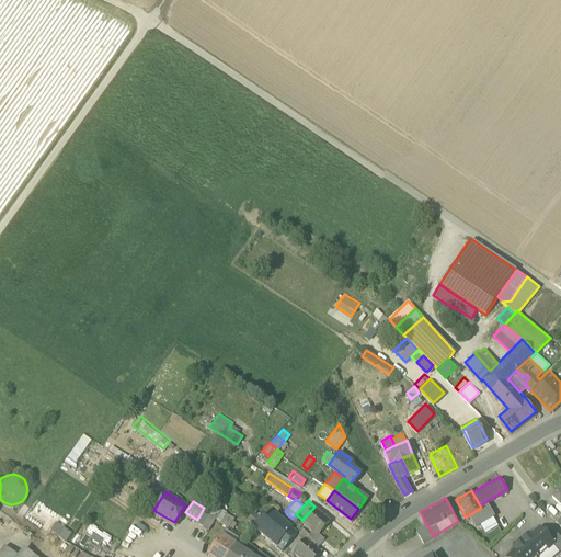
[(488,503),(481,508),(470,514),(474,522),(478,523),(480,522),(493,514),(494,513),(488,503)]
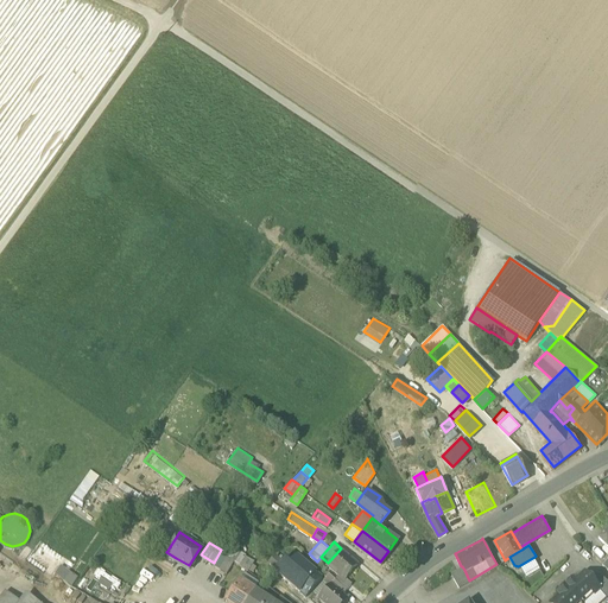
[(154,553),(172,564),(176,558),(166,552),(168,551),(159,546),(154,553)]
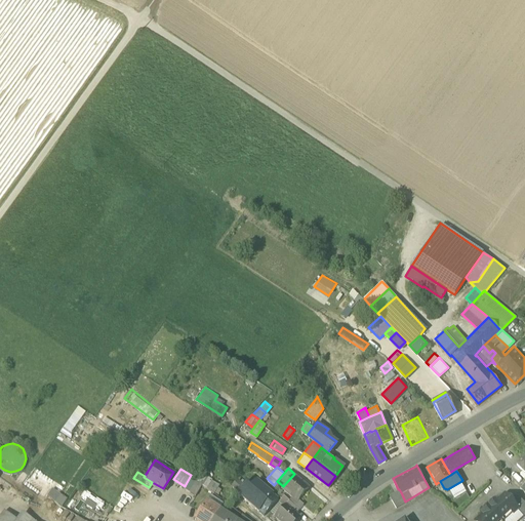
[(292,493),(297,497),(308,485),(294,474),(283,486),(292,493)]
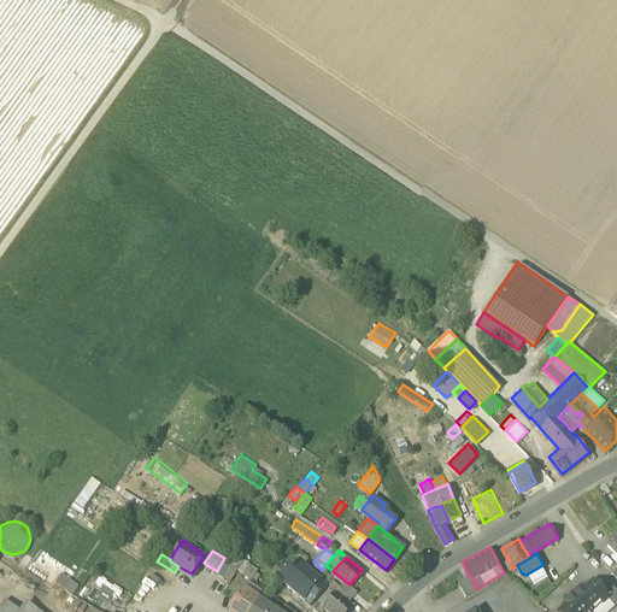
[(230,563),(224,558),(217,571),(222,575),(230,563)]
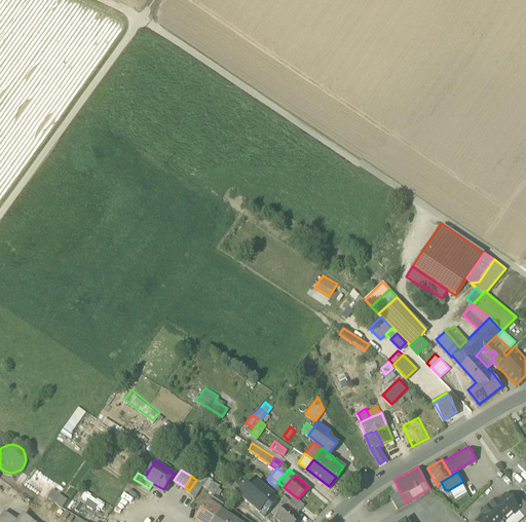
[(208,486),(215,490),(220,482),(212,478),(208,486)]
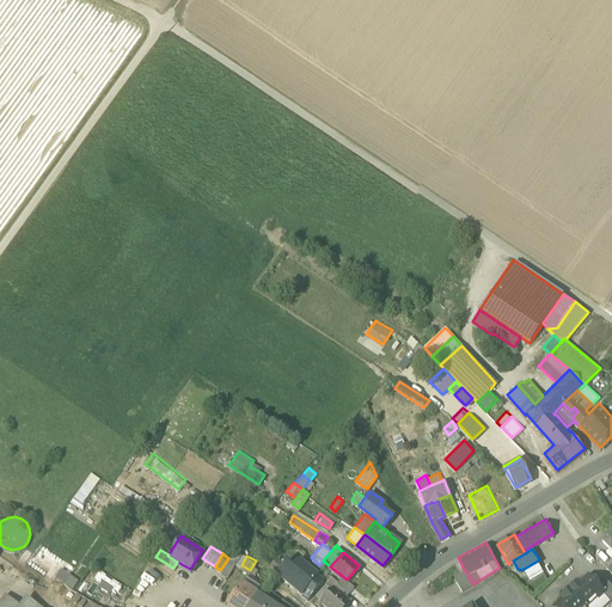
[(271,563),(279,570),(287,560),(282,556),(280,559),(277,557),(271,563)]
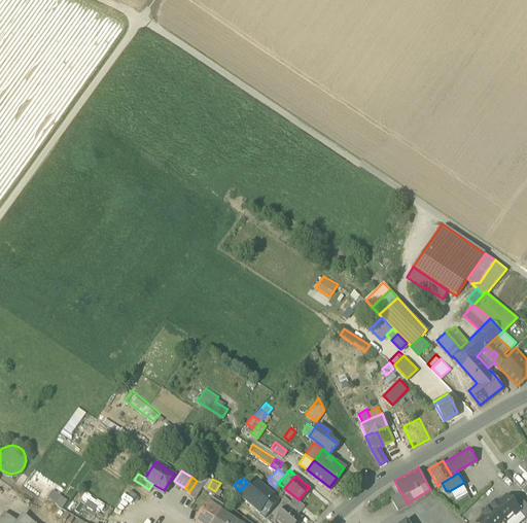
[(252,487),(247,483),(240,491),(239,492),(253,504),(268,488),(268,487),(266,489),(258,480),(252,487)]
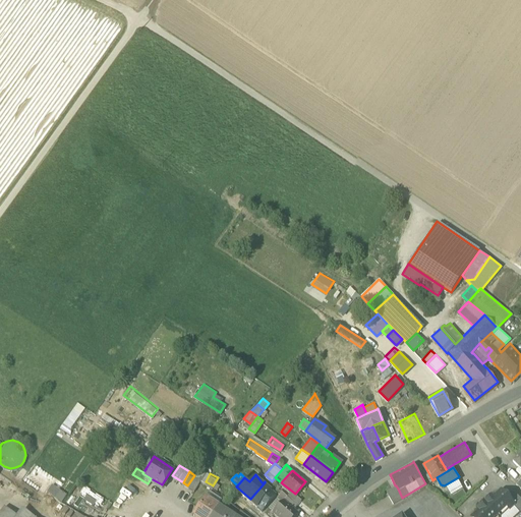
[(200,478),(194,475),(187,485),(193,490),(200,478)]
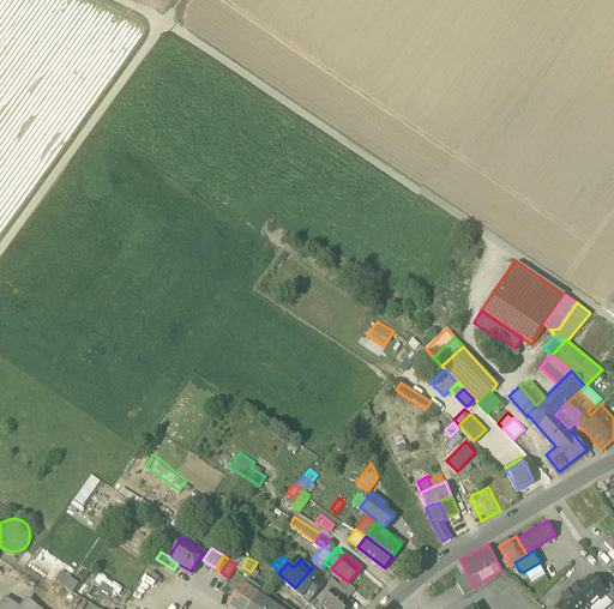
[(545,572),(540,562),(525,571),(531,580),(545,572)]
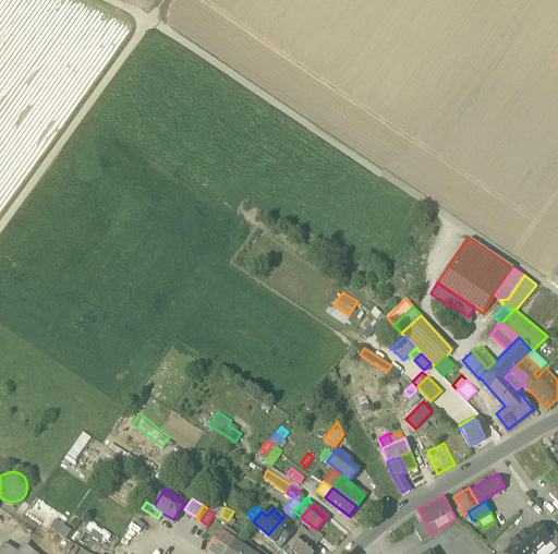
[(291,516),(288,520),(295,527),(298,529),(301,525),(291,516)]
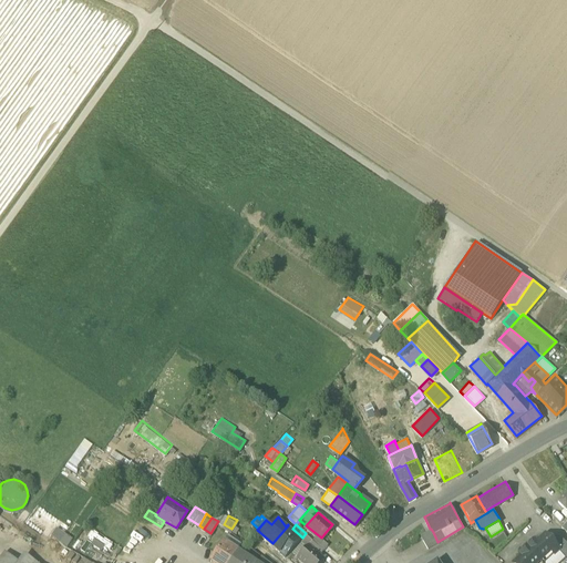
[(51,533),(68,544),(73,536),(57,525),(51,533)]
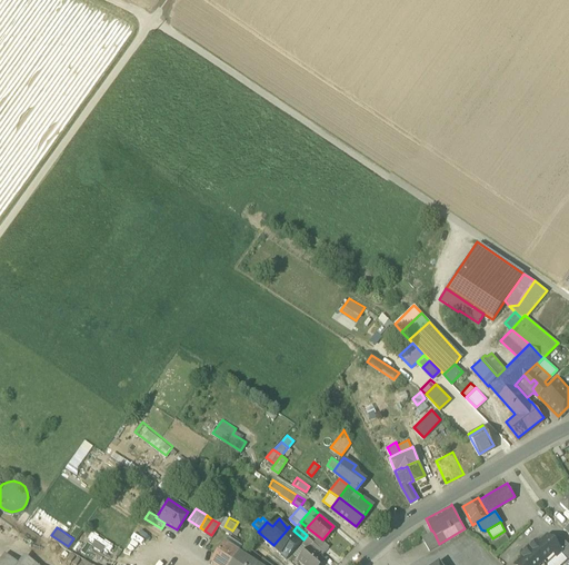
[(293,531),(289,527),(273,545),(286,555),(301,537),(293,531)]
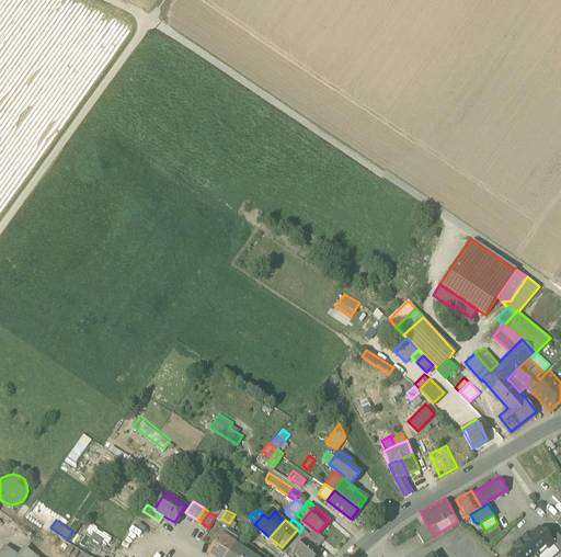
[(113,536),(92,521),(87,529),(92,533),(102,541),(107,544),(113,536)]
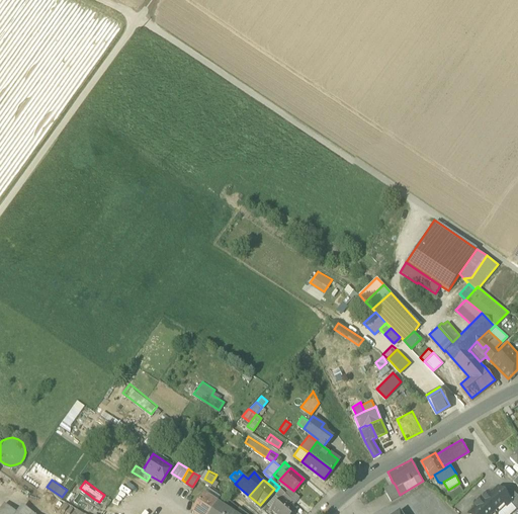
[(384,488),(391,500),(400,495),(396,486),(394,483),(393,483),(384,488)]
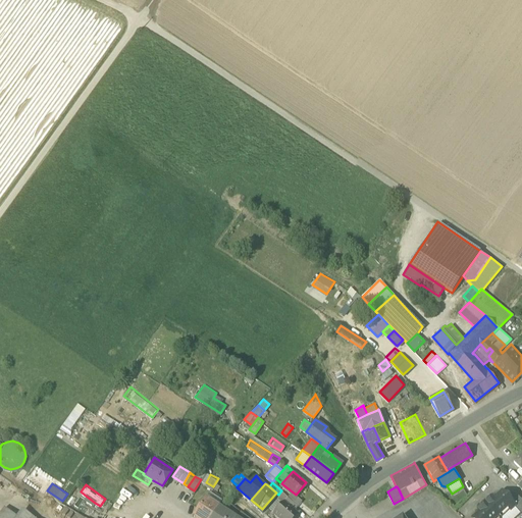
[(210,488),(206,495),(218,504),(223,498),(210,488)]
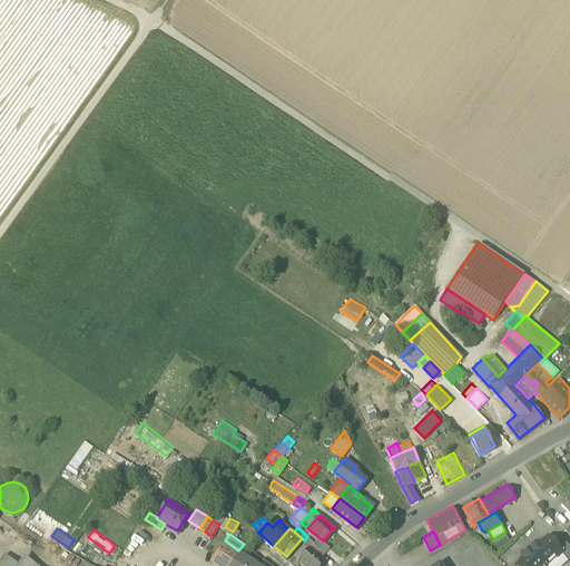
[(310,546),(314,540),(308,536),(303,543),(308,547),(310,546)]
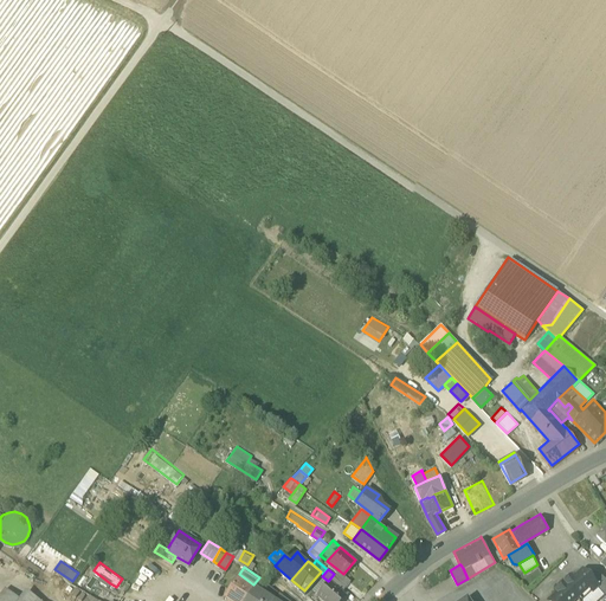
[(337,569),(334,574),(346,585),(349,580),(343,574),(337,569)]
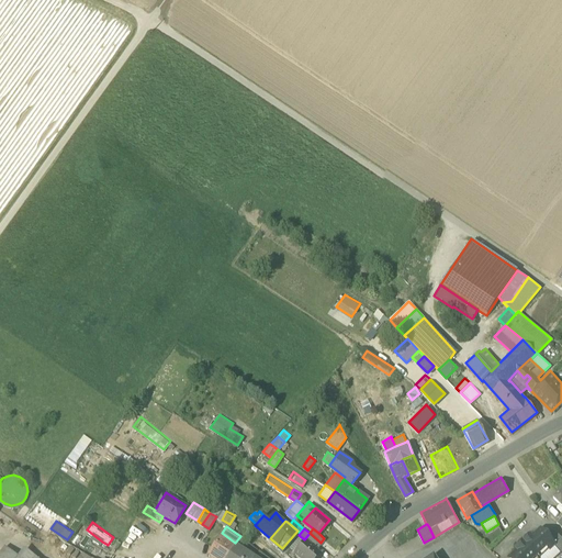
[(553,543),(560,550),(561,548),(561,536),(554,529),(548,536),(553,543)]
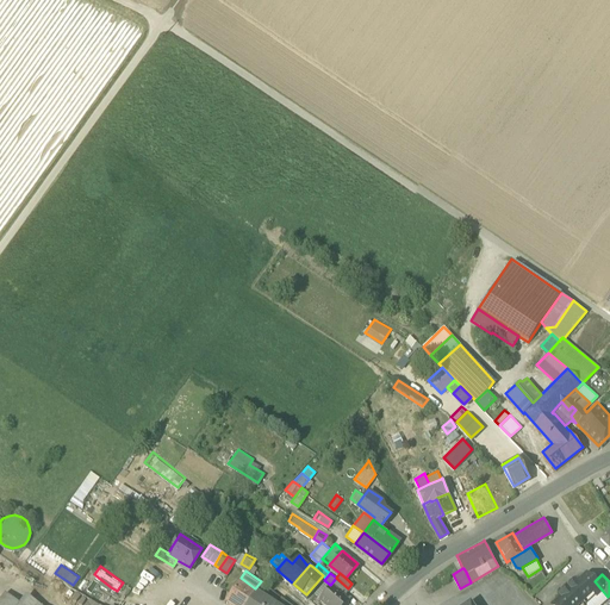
[(573,580),(567,586),(582,602),(583,603),(584,603),(595,593),(596,593),(601,588),(595,581),(589,575),(583,575),(577,581),(573,580)]
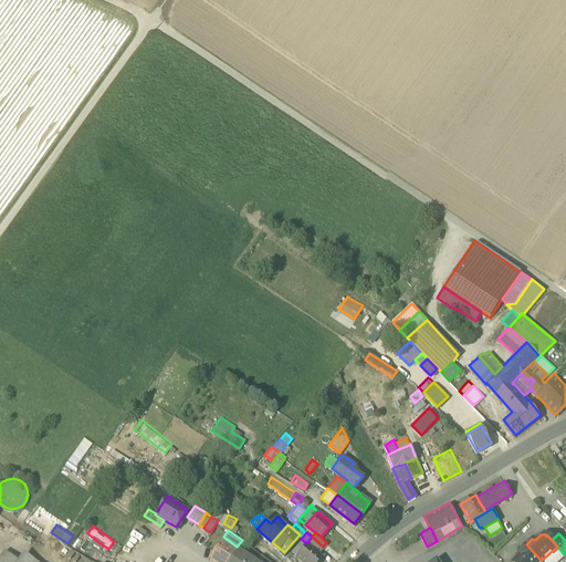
[(227,561),(238,548),(238,547),(237,547),(223,537),(210,558),(216,561),(227,561)]
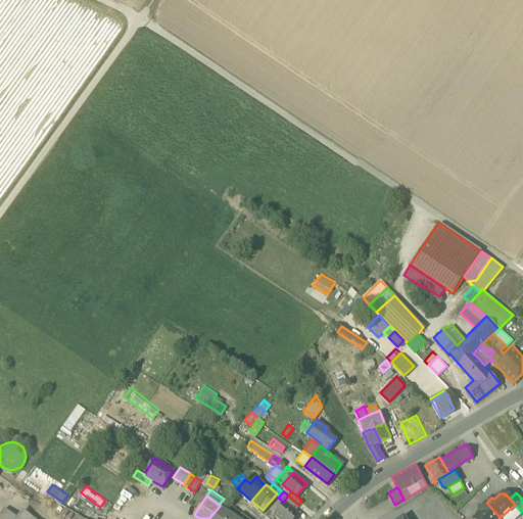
[(294,509),(298,505),(288,496),(284,501),(294,509)]
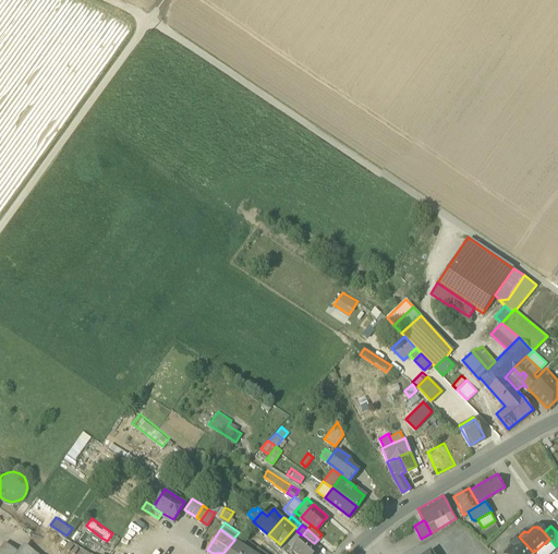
[(101,538),(92,530),(88,534),(98,542),(101,538)]
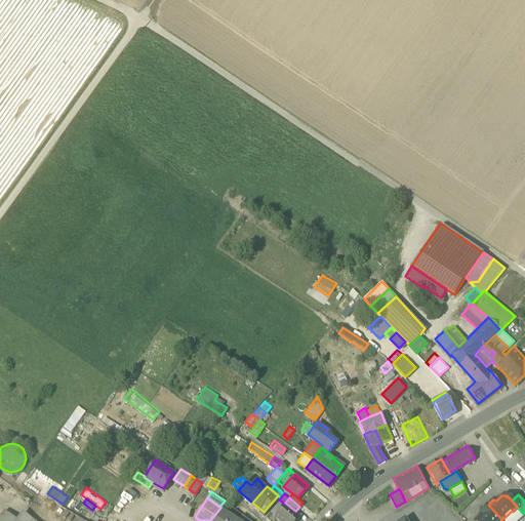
[(284,504),(279,499),(271,509),(276,514),(284,504)]
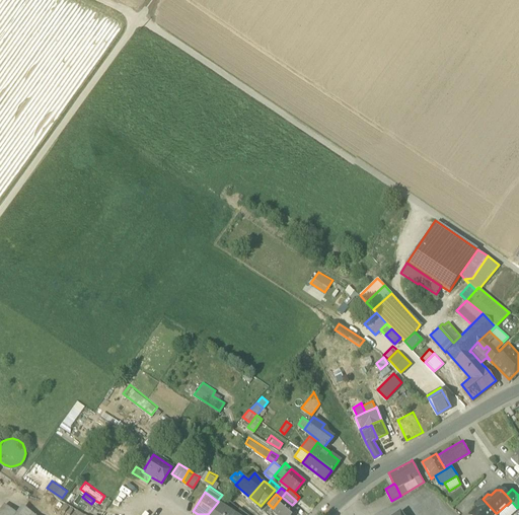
[(272,508),(280,514),(291,514),(297,510),(292,505),(282,497),(281,498),(273,508),(272,508)]
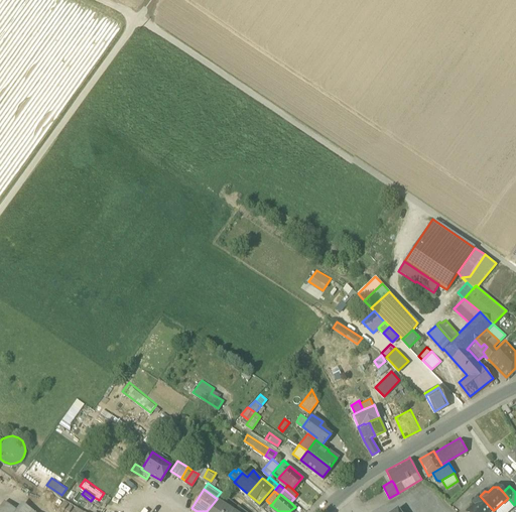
[(488,511),(492,509),(480,496),(475,500),(475,503),(470,508),(469,511),(488,511)]
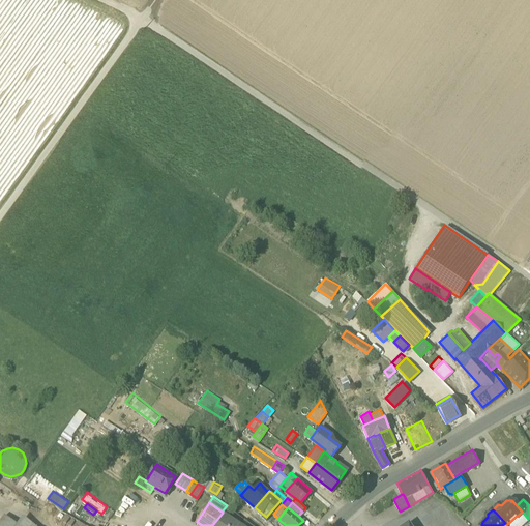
[(517,516),(507,524),(509,525),(520,525),(528,519),(522,512),(518,516),(517,516)]
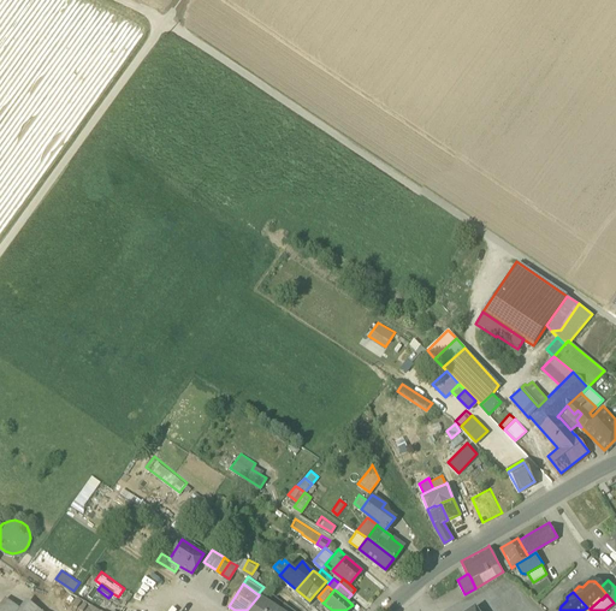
[(0,601),(0,610),(24,610),(5,595),(0,601)]
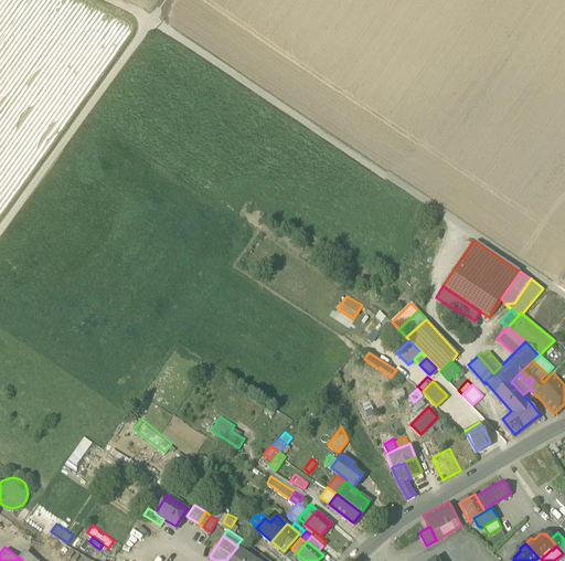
[(259,560),(255,558),(237,547),(226,560),(259,560)]
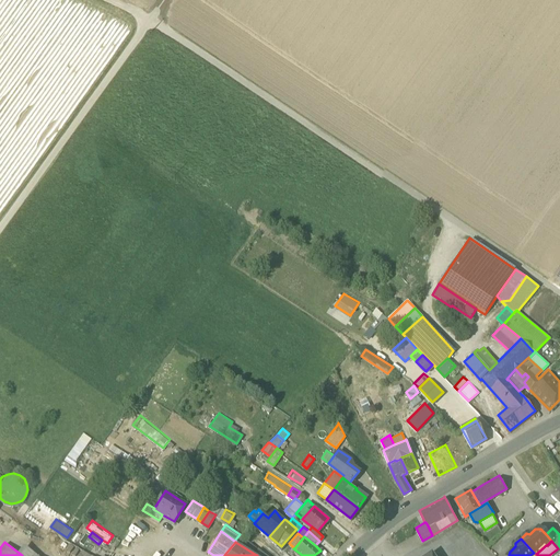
[(271,555),(258,546),(253,553),(257,555),(271,555)]
